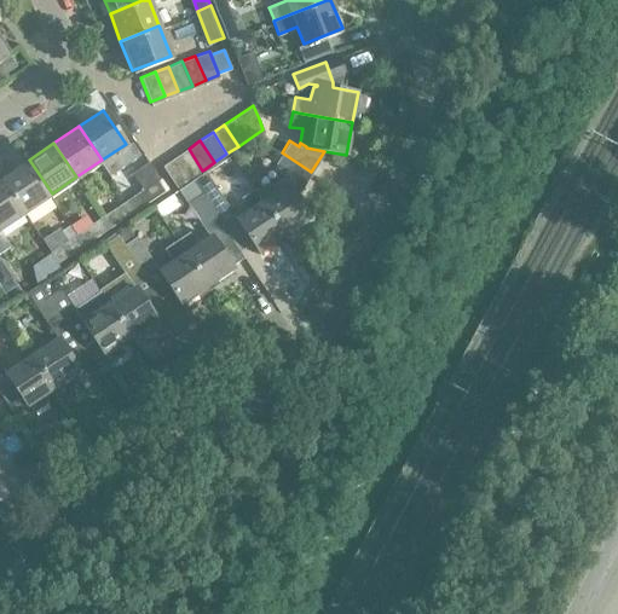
[(202,171),(189,149),(177,157),(190,179),(191,178),(202,171)]
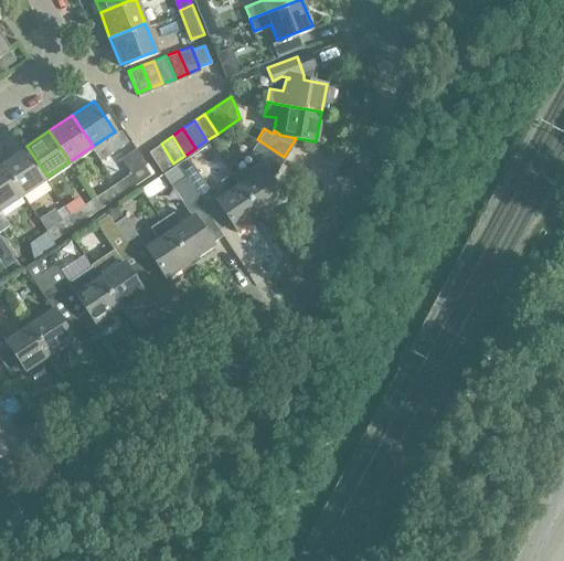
[(257,139),(249,151),(261,159),(258,159),(263,166),(270,178),(284,157),(257,139)]
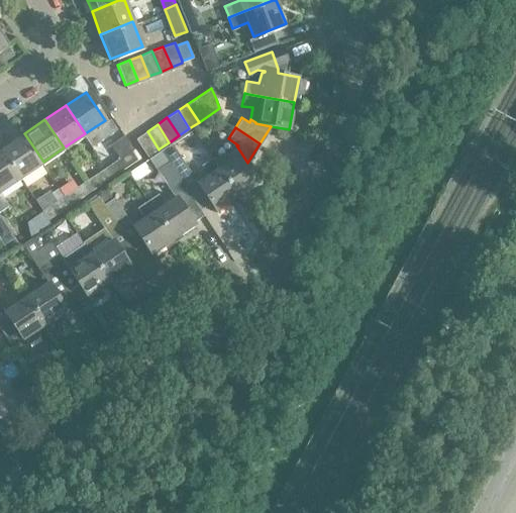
[(147,157),(159,149),(147,131),(135,138),(147,157)]
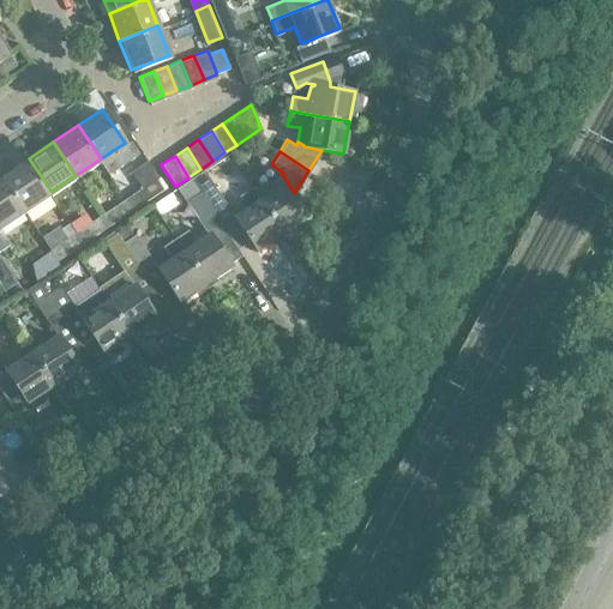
[(29,158),(4,175),(26,209),(52,192),(29,158)]
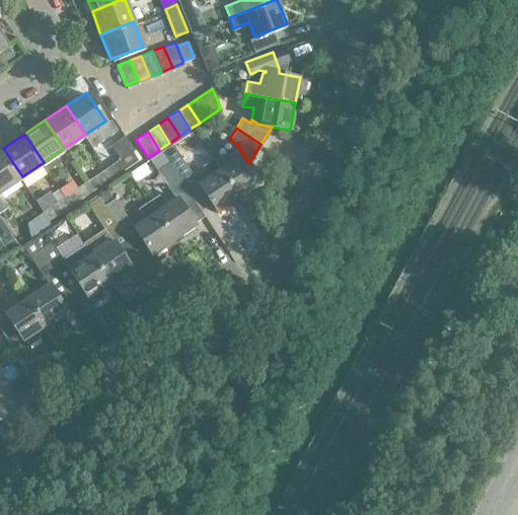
[(168,160),(185,186),(196,178),(171,142),(169,143),(160,149),(168,160)]
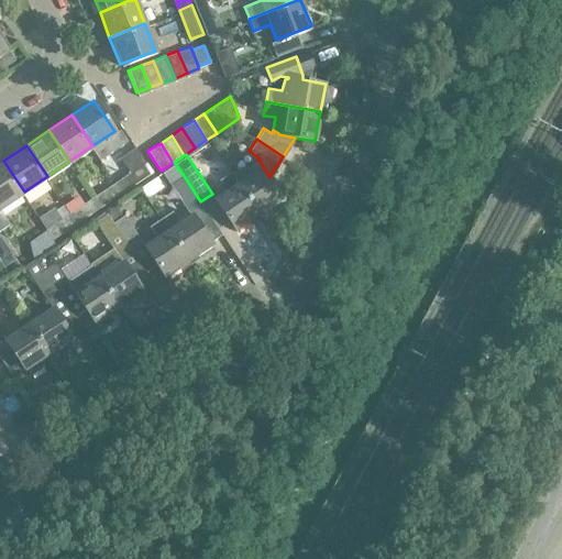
[(232,170),(231,171),(239,182),(259,212),(283,197),(270,177),(262,165),(257,159),(244,168),(242,164),(233,171),(232,170)]
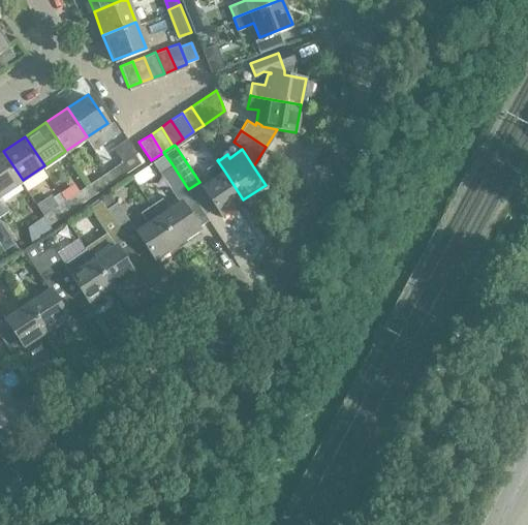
[(0,194),(23,180),(3,151),(0,153),(0,212),(7,208),(0,196),(0,194)]
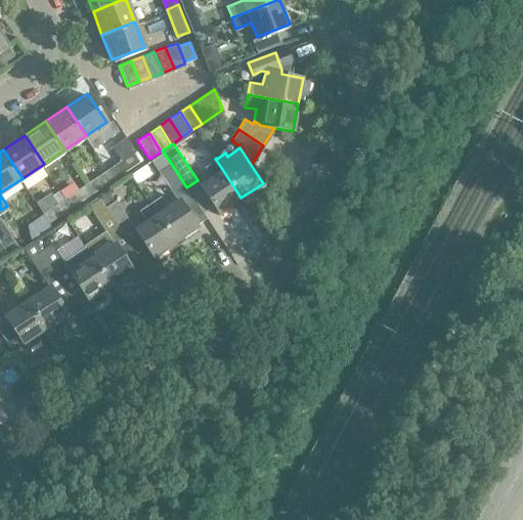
[(109,168),(115,177),(135,164),(128,155),(109,168)]
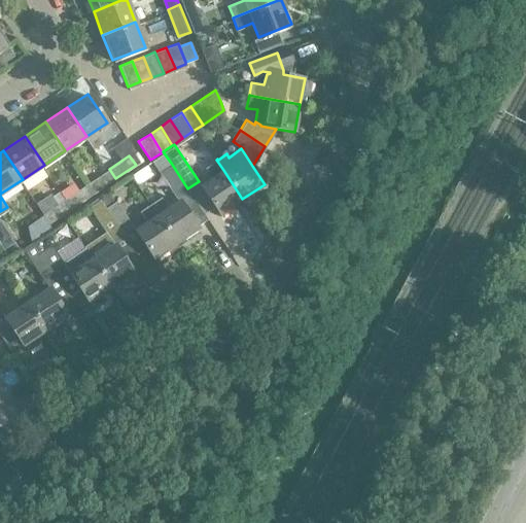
[(142,177),(155,167),(148,158),(135,168),(142,177)]
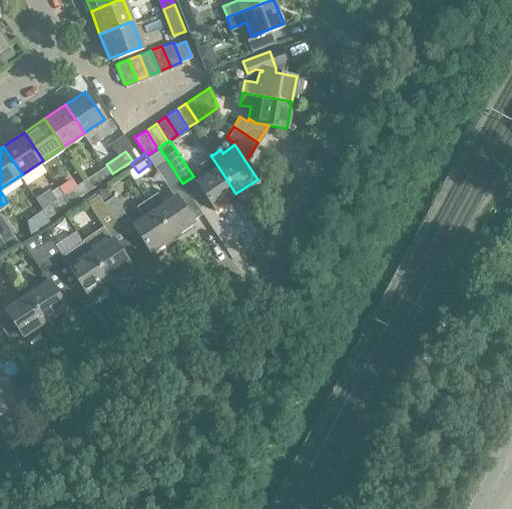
[(205,172),(195,179),(208,199),(214,207),(235,193),(217,165),(210,155),(199,162),(200,163),(206,172),(205,172)]
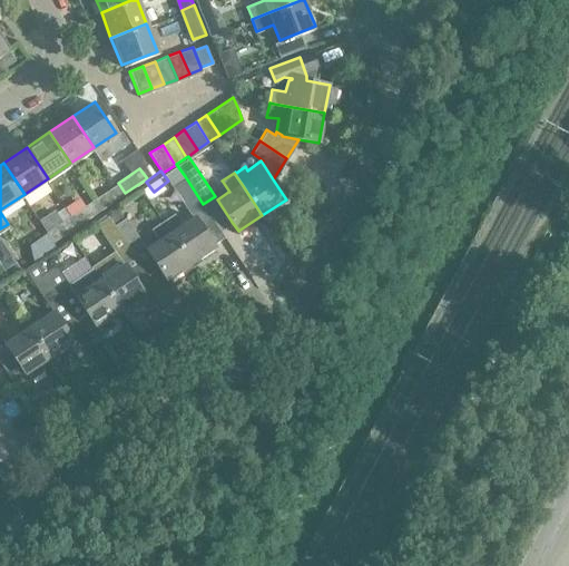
[(118,183),(95,198),(101,208),(125,193),(118,183)]
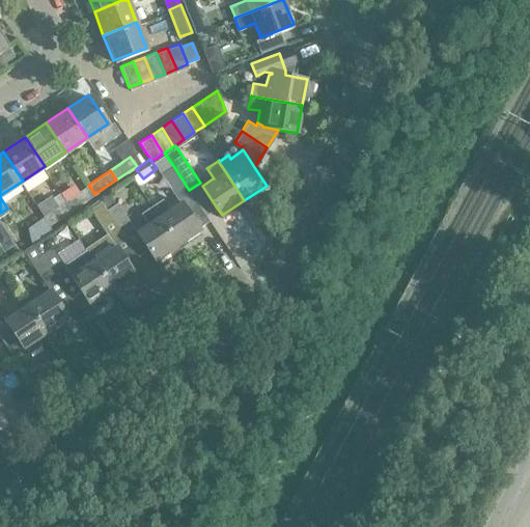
[(94,194),(88,185),(66,199),(73,209),(94,194)]
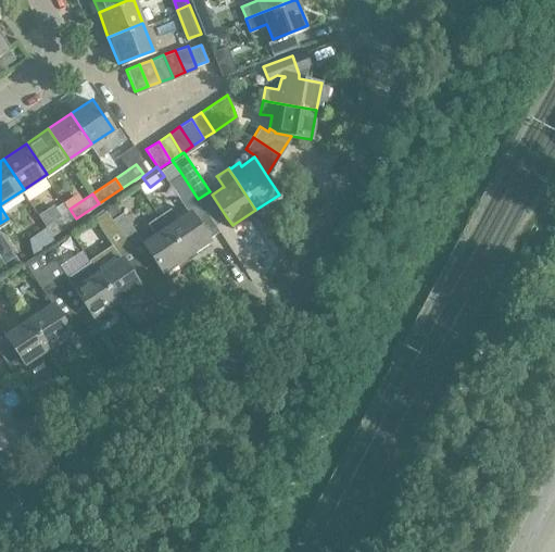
[(76,218),(70,209),(48,225),(53,234),(76,218)]
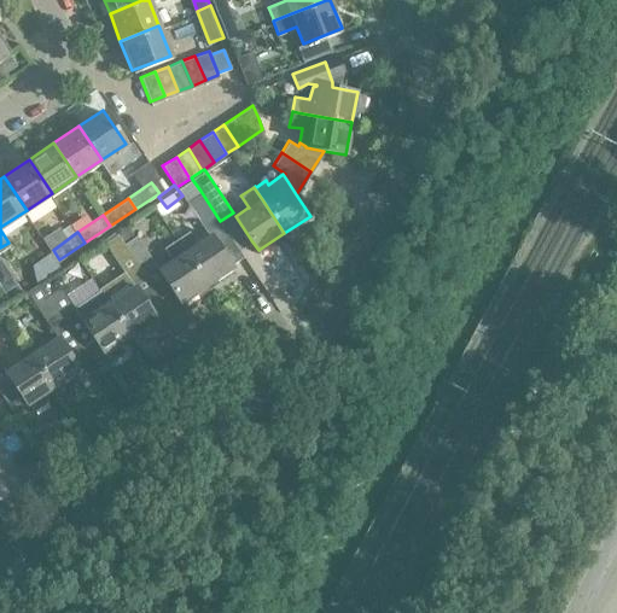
[(178,239),(208,285),(233,268),(210,234),(197,243),(188,232),(178,239)]
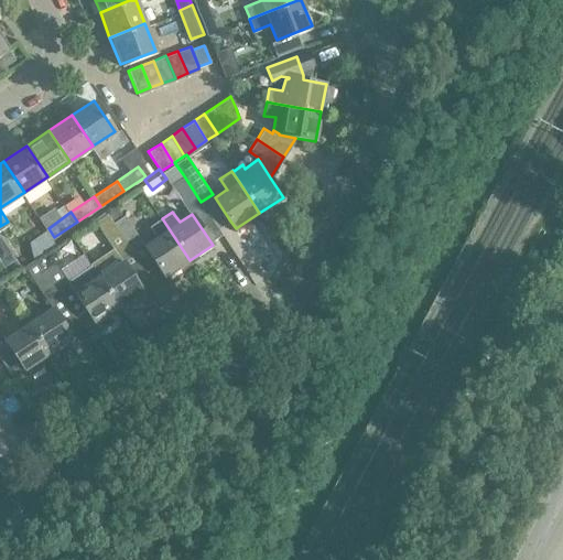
[(128,213),(112,224),(131,250),(145,240),(128,213)]
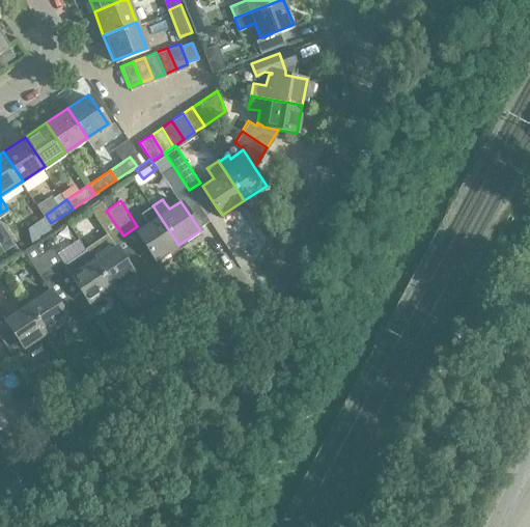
[(178,245),(152,205),(140,214),(147,223),(136,230),(156,259),(178,245)]
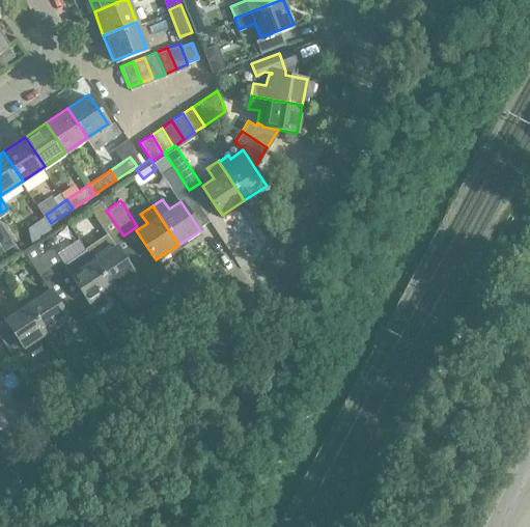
[(123,236),(106,211),(96,216),(113,242),(123,236)]
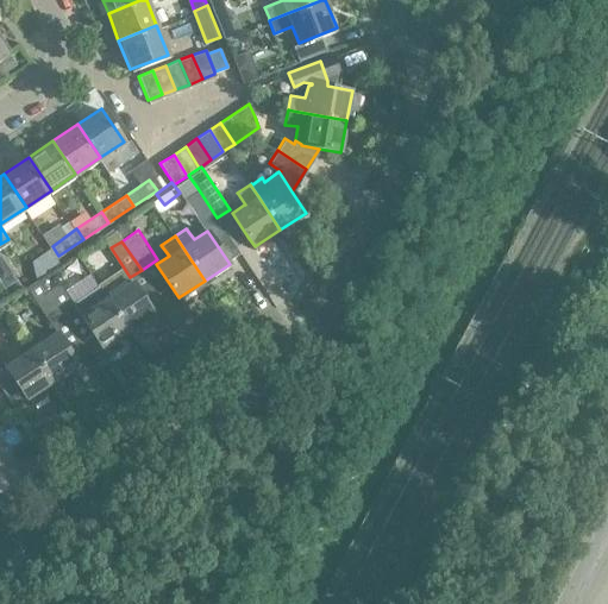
[(67,320),(46,289),(39,280),(27,288),(55,327),(67,320)]
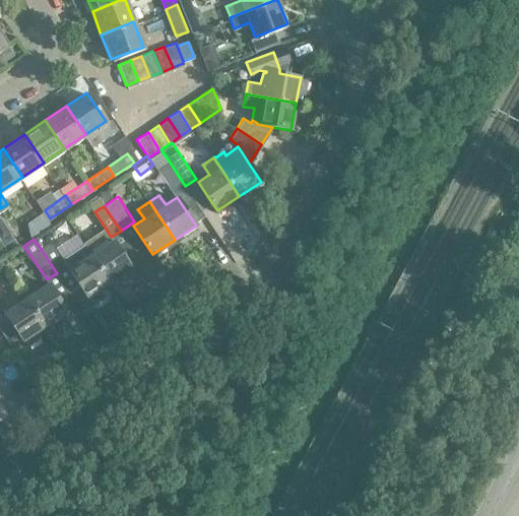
[(62,259),(64,257),(52,239),(40,247),(57,273),(67,266),(62,259)]
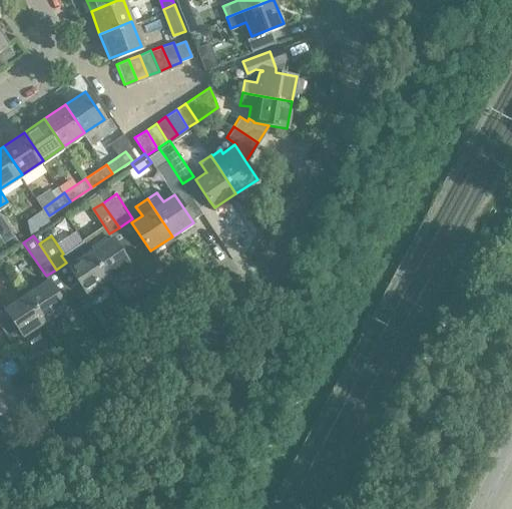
[(90,250),(109,279),(117,273),(120,278),(131,271),(128,266),(130,265),(111,235),(90,250)]
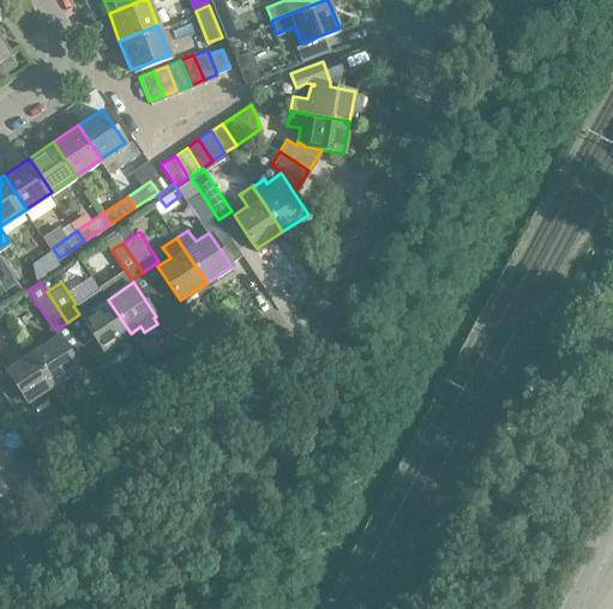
[(86,296),(76,303),(73,306),(79,314),(103,351),(106,350),(109,355),(122,347),(119,341),(131,333),(108,300),(107,300),(98,289),(86,296)]
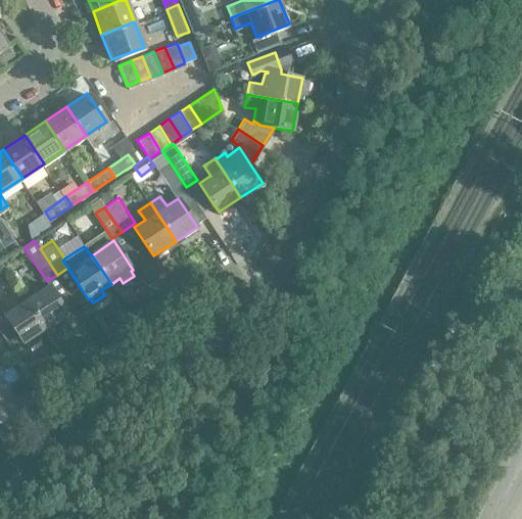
[(48,284),(27,298),(45,327),(54,322),(57,326),(68,319),(65,314),(66,313),(48,284)]
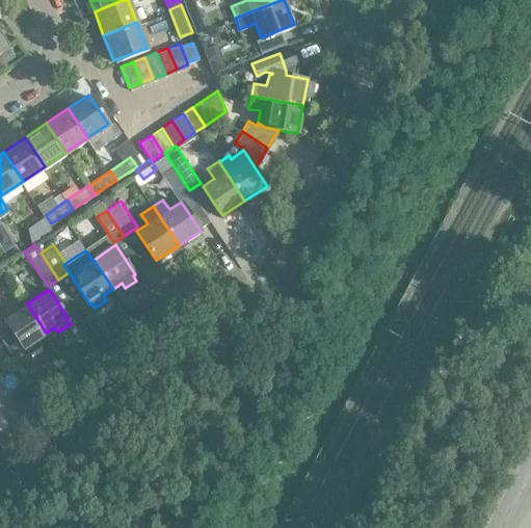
[(46,333),(27,304),(4,319),(24,348),(25,347),(28,352),(40,344),(36,340),(46,333)]
